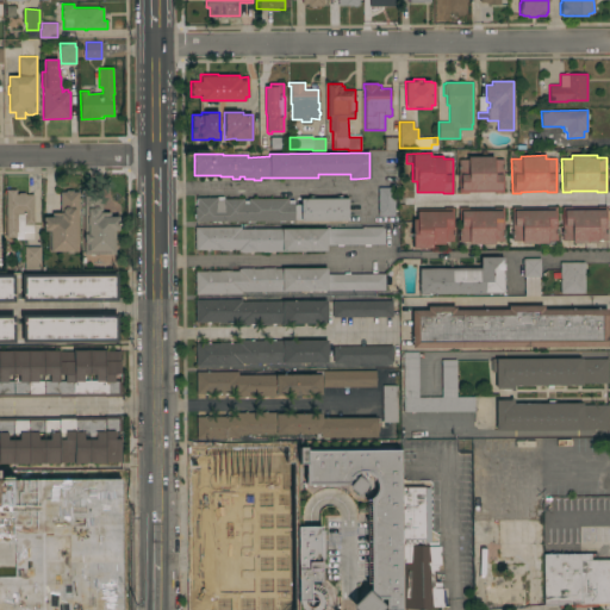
[(504,193),(495,193),(495,192),(468,192),(468,193),(459,193),(459,160),(468,160),(468,156),(495,156),(495,159),(503,159),(504,193)]
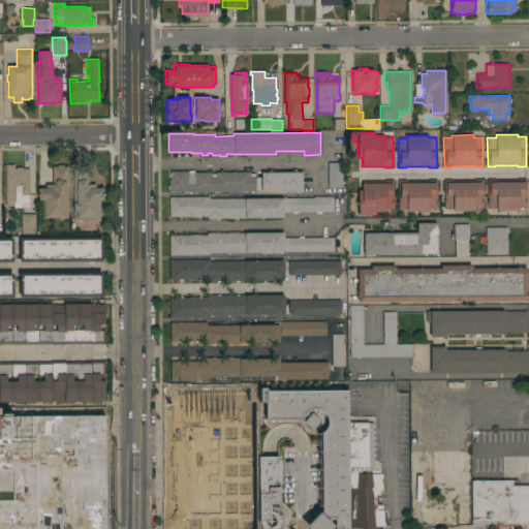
[(328,162),(342,162),(342,187),(328,187),(328,162)]
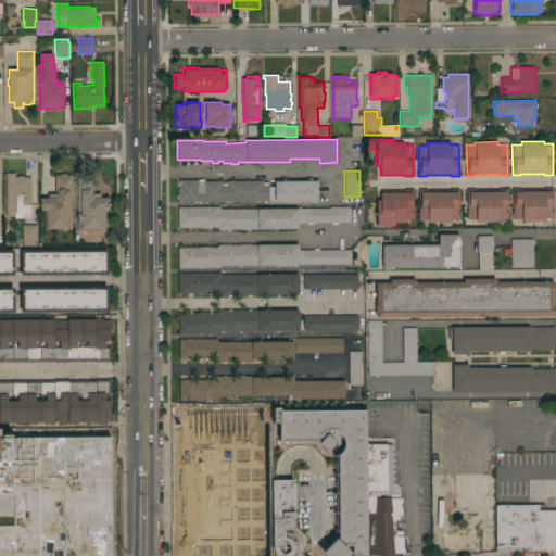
[(5,173),(15,173),(15,177),(17,175),(22,175),(24,177),(30,177),(30,204),(29,212),(23,216),(23,218),(14,218),(14,216),(5,215),(5,173)]
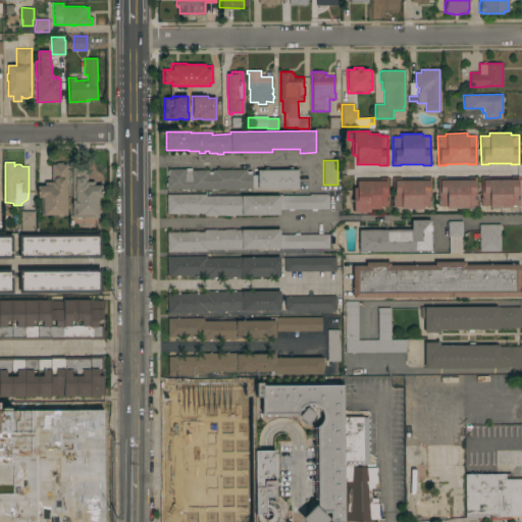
[(67,215),(41,215),(41,197),(38,197),(38,186),(45,186),(45,181),(51,181),(51,164),(56,164),(56,162),(62,162),(62,164),(67,164),(67,215)]
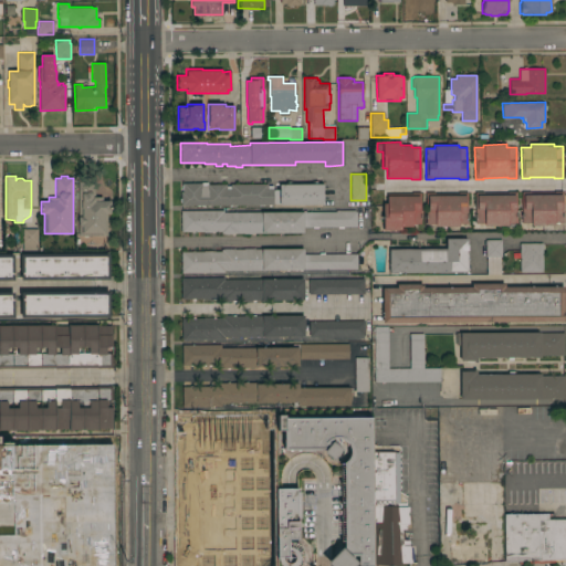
[(79,177),(95,177),(95,197),(102,197),(102,200),(111,200),(111,213),(107,213),(107,236),(79,236),(79,177)]
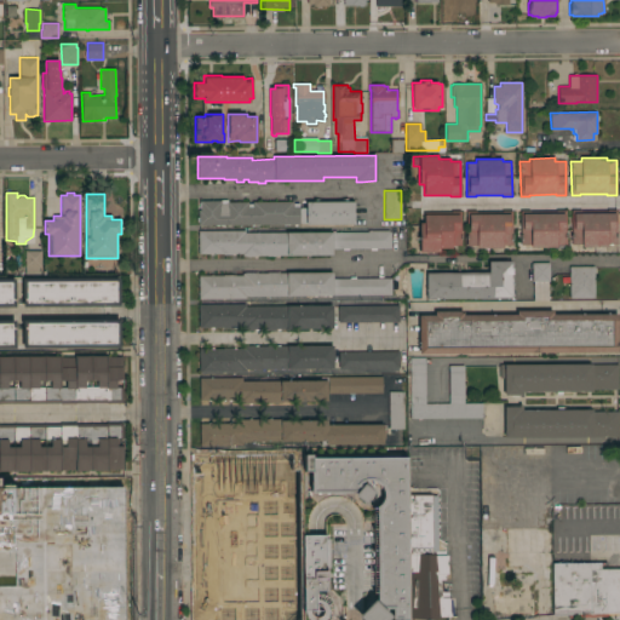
[(314,202),(314,199),(348,199),(348,201),(354,201),(354,224),(306,224),(306,223),(299,223),(299,224),(199,225),(199,220),(197,220),(197,218),(199,218),(199,210),(200,210),(200,207),(199,207),(199,202),(200,202),(200,201),(220,200),(228,200),(228,202),(247,202),(247,204),(252,204),(252,201),(293,201),(293,202),(299,202),(299,207),(305,207),(305,202),(314,202)]
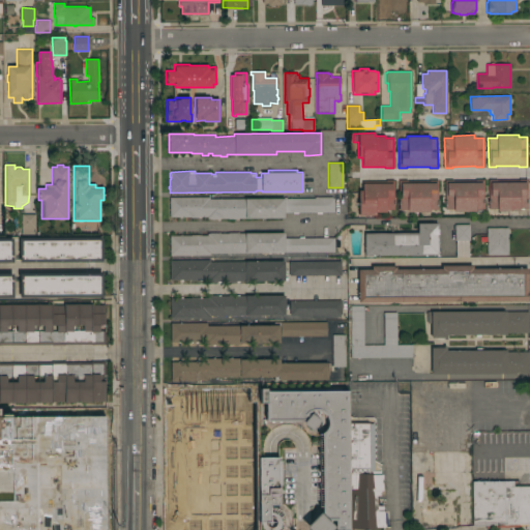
[(438,209),(430,209),(430,211),(407,211),(407,209),(399,209),(399,180),(407,180),(430,181),(430,179),(438,179),(438,209)]
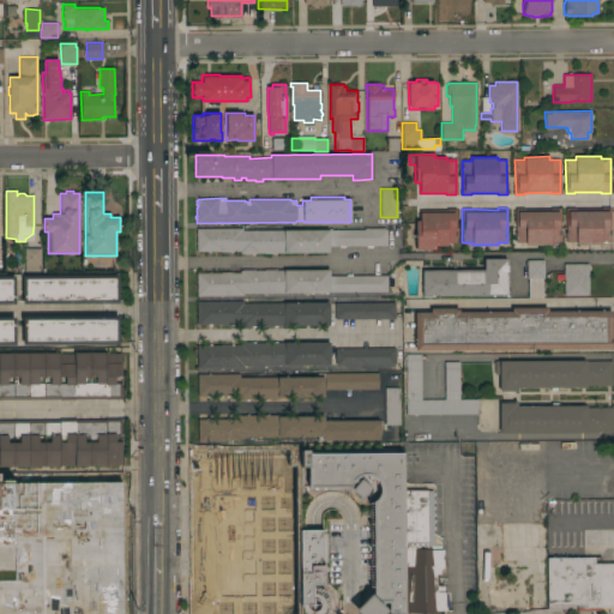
[(560,232),(561,232),(561,246),(554,246),(554,250),(551,250),(551,245),(525,245),(525,242),(516,242),(516,208),(525,208),(525,209),(551,209),(551,208),(560,208),(560,232)]
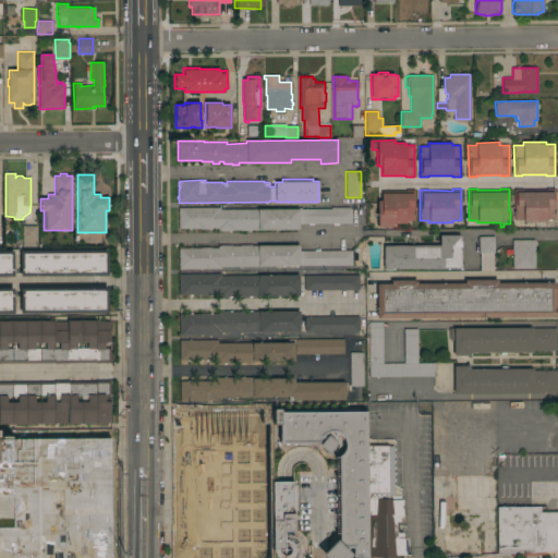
[(555,219),(546,219),(546,221),(523,222),(523,219),(514,219),(514,189),(523,189),(523,190),(546,190),(546,189),(555,189),(555,219)]
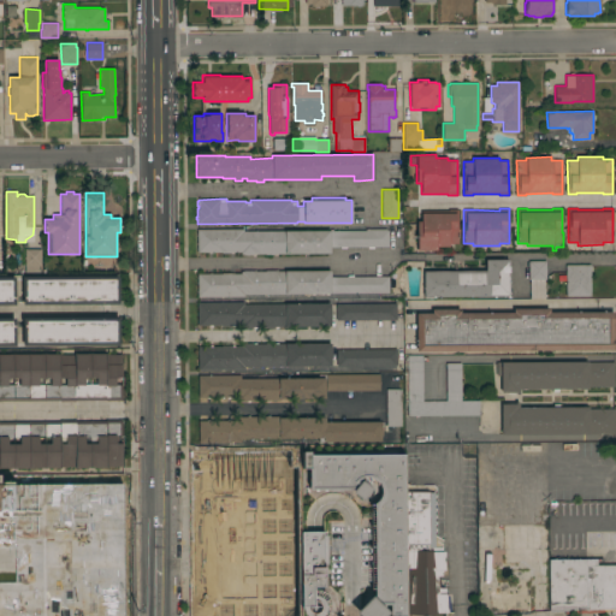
[(458,243),(449,243),(449,247),(437,247),(437,250),(416,250),(416,221),(421,221),(421,211),(449,211),(449,209),(458,209),(458,243)]
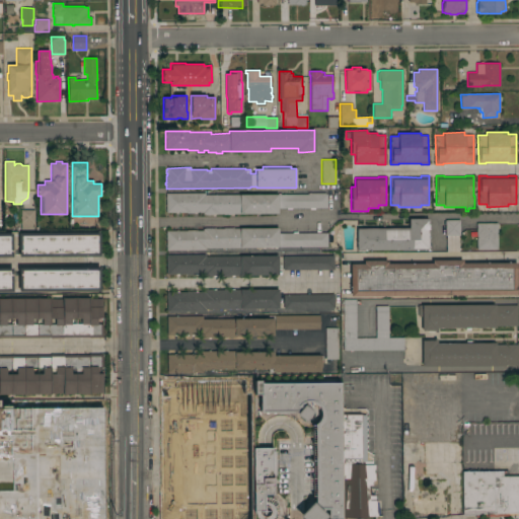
[(205,193),(205,195),(308,194),(308,193),(325,193),(325,194),(327,194),(327,207),(326,207),(326,209),(309,209),(309,208),(278,208),(278,213),(231,213),(231,214),(224,214),(224,213),(212,213),(212,214),(205,214),(205,213),(203,213),(203,212),(194,212),(194,213),(187,213),(187,212),(166,212),(165,193),(205,193)]
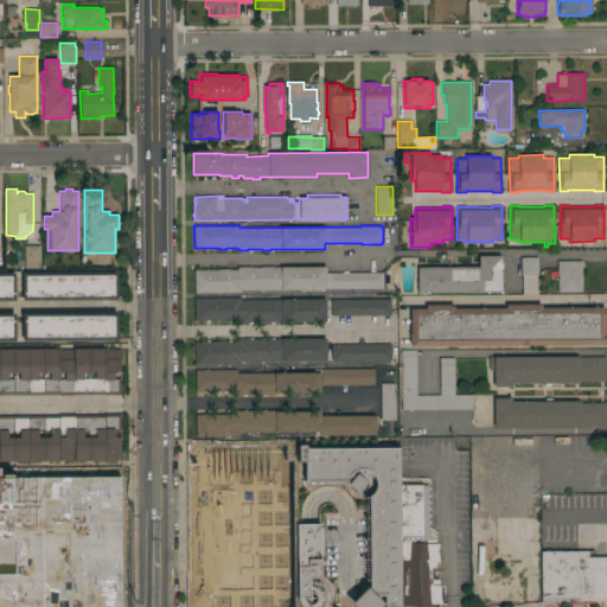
[(40,267),(25,267),(25,246),(40,246),(40,267)]
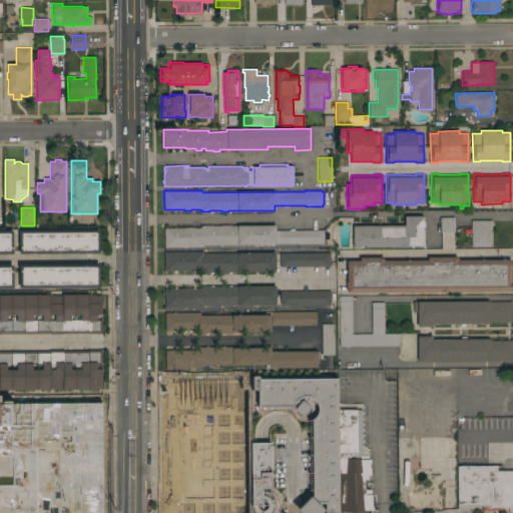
[(353,246),(353,225),(405,225),(404,216),(424,215),(424,246),(353,246)]
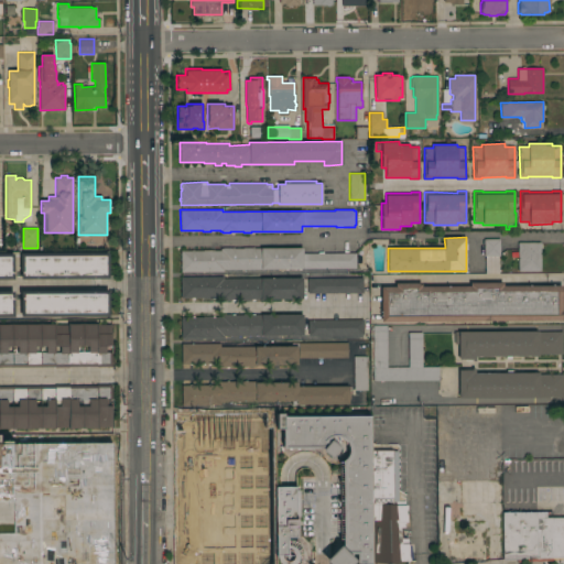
[(499,239),(499,256),(499,273),(485,273),(485,256),(484,256),(484,239),(499,239)]
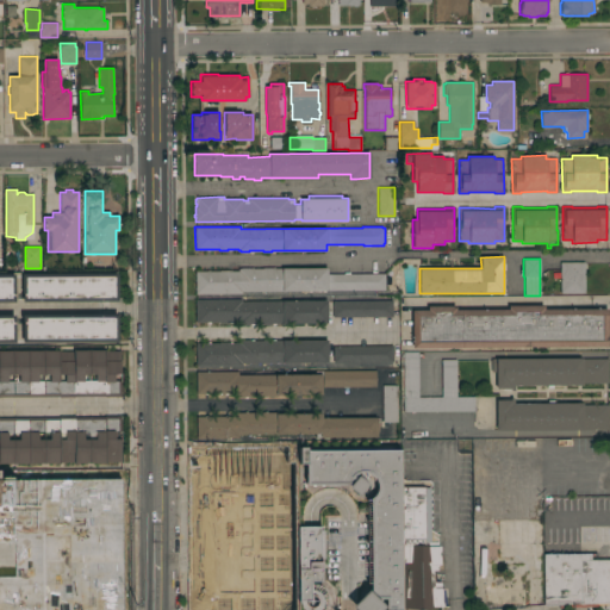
[(560,262),(584,262),(584,293),(560,293),(560,262)]
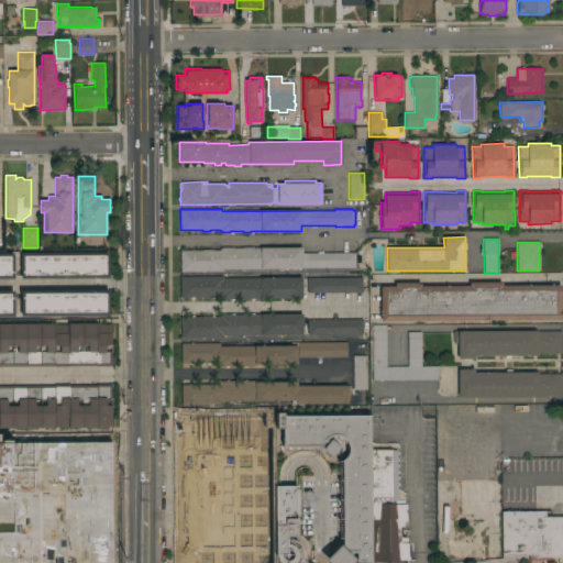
[(301,267),(301,268),(222,268),(222,271),(180,271),(180,250),(202,250),(202,249),(213,249),(213,250),(220,250),(220,246),(230,246),(230,247),(243,247),(243,246),(251,246),(251,247),(301,247),(301,253),(318,253),(318,251),(323,251),(323,253),(330,252),(330,251),(354,251),(354,252),(355,252),(355,267),(301,267)]
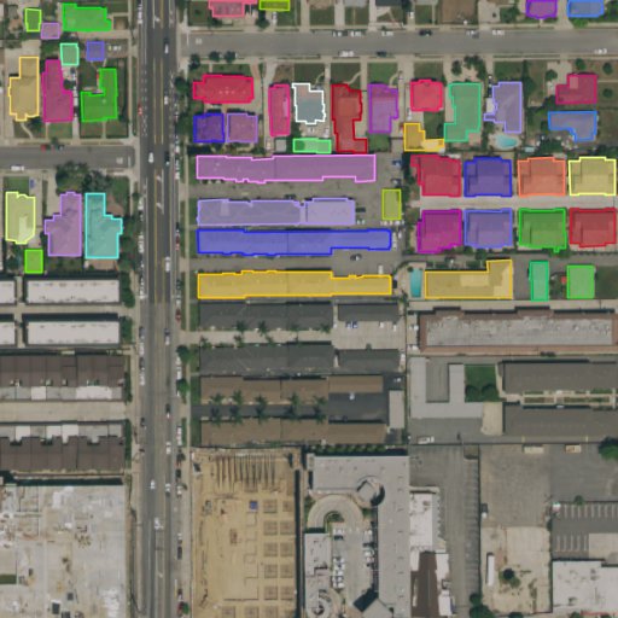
[(22,305),(22,278),(118,277),(120,304),(22,305)]
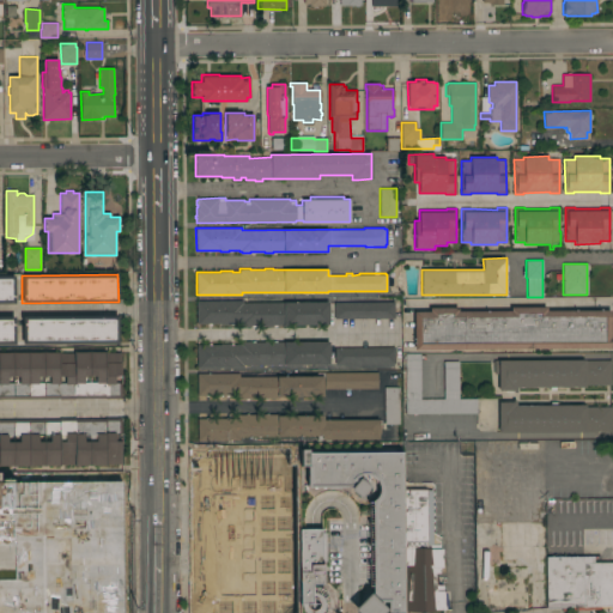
[(0,303),(0,275),(14,275),(14,303),(0,303)]
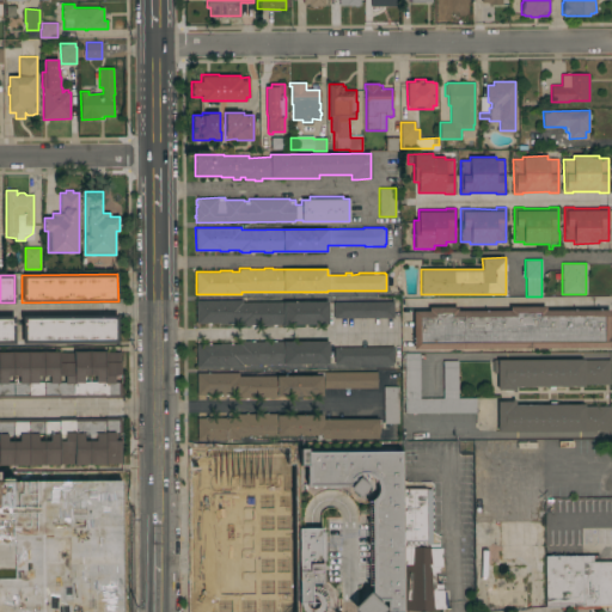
[(273,324),(273,325),(264,325),(264,324),(251,325),(242,325),(240,325),(240,323),(230,323),(220,324),(220,323),(196,323),(196,300),(242,300),(242,303),(328,301),(328,324),(273,324)]
